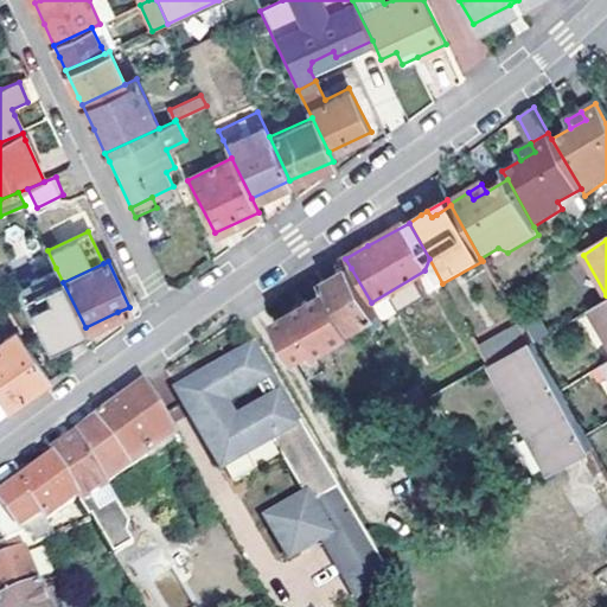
[(74,333),(85,327),(63,282),(56,268),(20,285),(31,306),(30,306),(48,346),(74,333)]
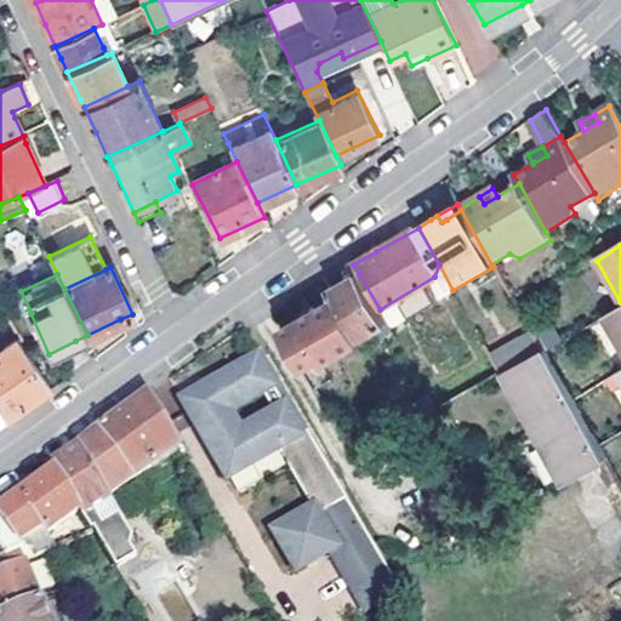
[(339,297),(362,337),(387,322),(380,309),(359,274),(334,289),(339,297)]
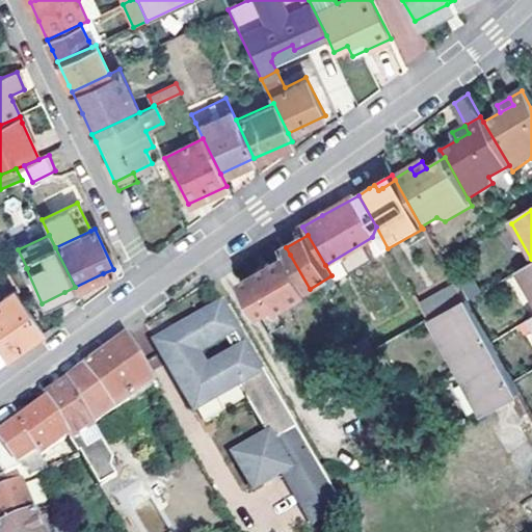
[(242,284),(262,317),(275,308),(277,312),(311,292),(310,289),(290,255),(274,265),(263,271),(242,284)]
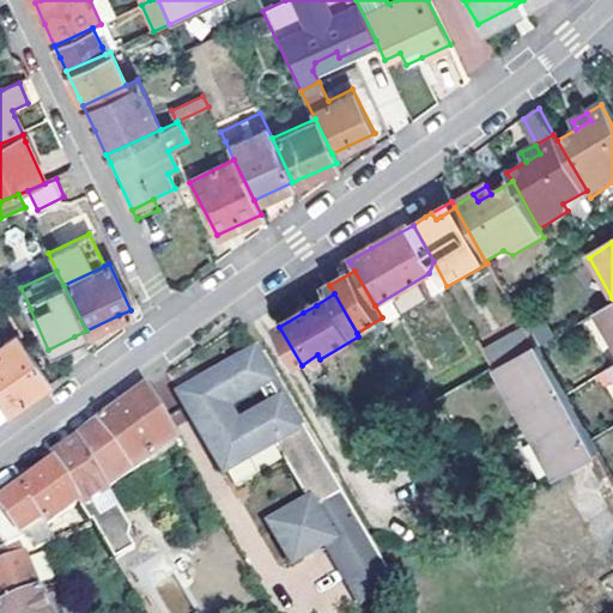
[(303,313),(316,305),(313,299),(299,307),(303,313)]
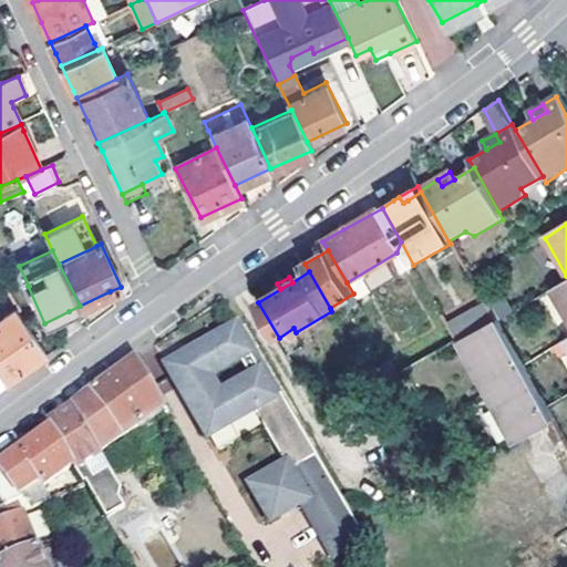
[(566,281),(550,292),(566,320),(566,281)]
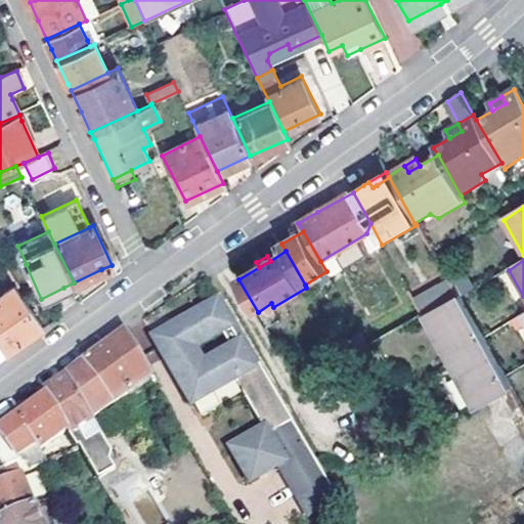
[(107,280),(101,269),(74,282),(82,299),(107,280)]
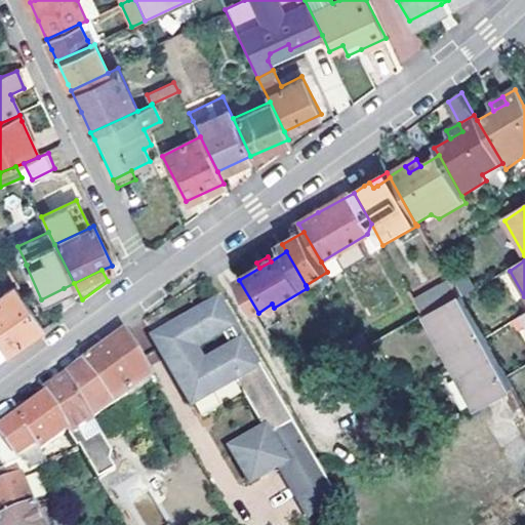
[(421,314),(455,294),(442,270),(408,290),(421,314)]
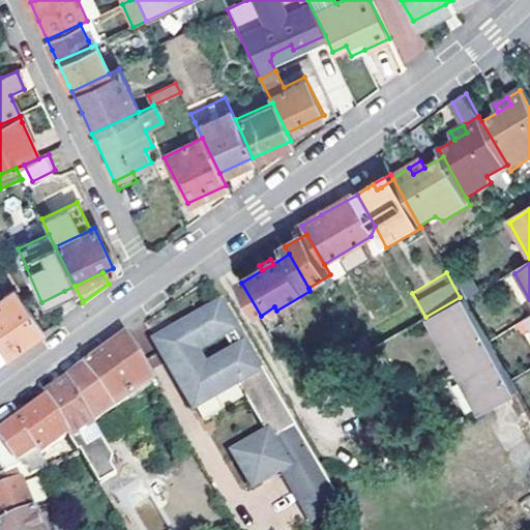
[(453,283),(465,301),(476,294),(465,275),(453,283)]
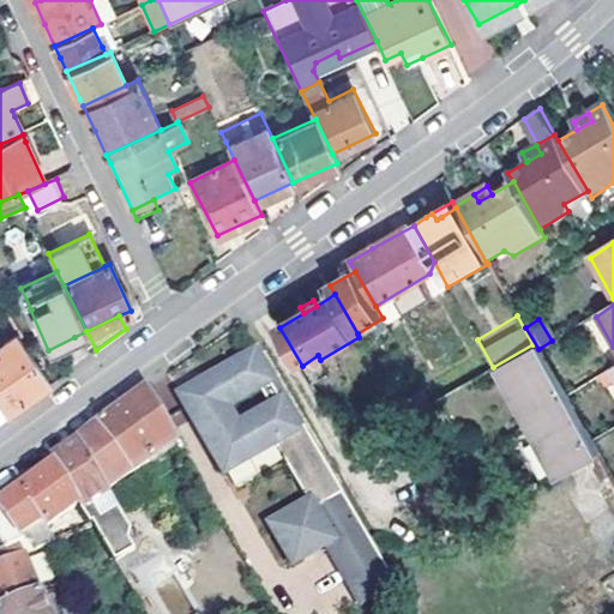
[(28,398),(49,381),(16,337),(0,348),(0,417),(8,411),(28,398)]
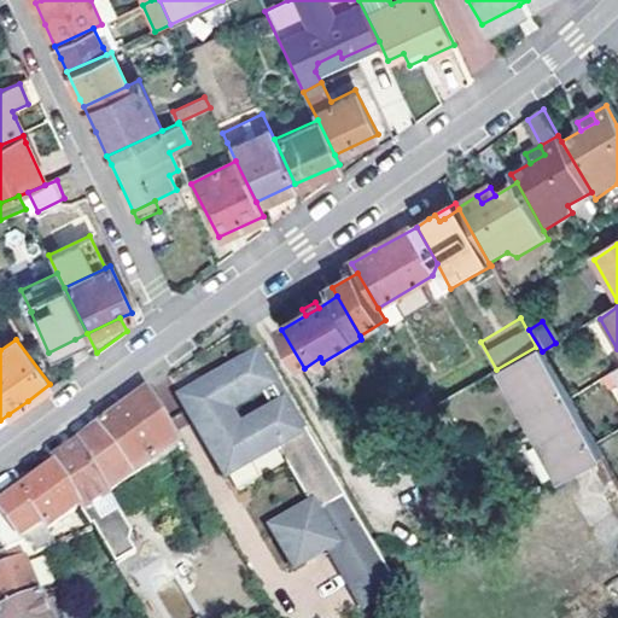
[(496,369),(437,403),(500,512),(557,481),(588,464),(600,456),(596,449),(569,401),(541,355),(536,347),(496,369)]
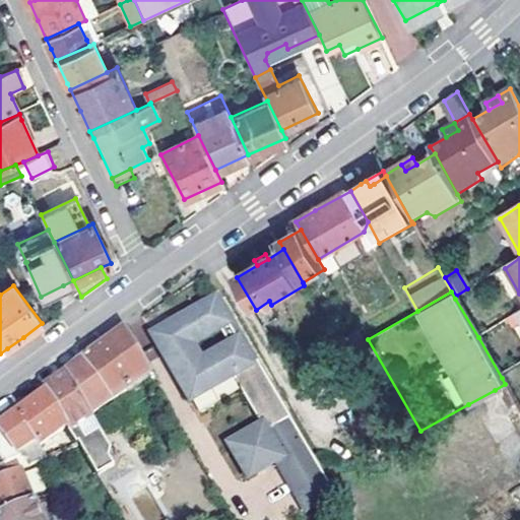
[(330,481),(217,296),(176,321),(179,326),(155,341),(193,403),(235,378),(264,427),(234,445),(254,477),(281,462),(303,498),(330,481)]
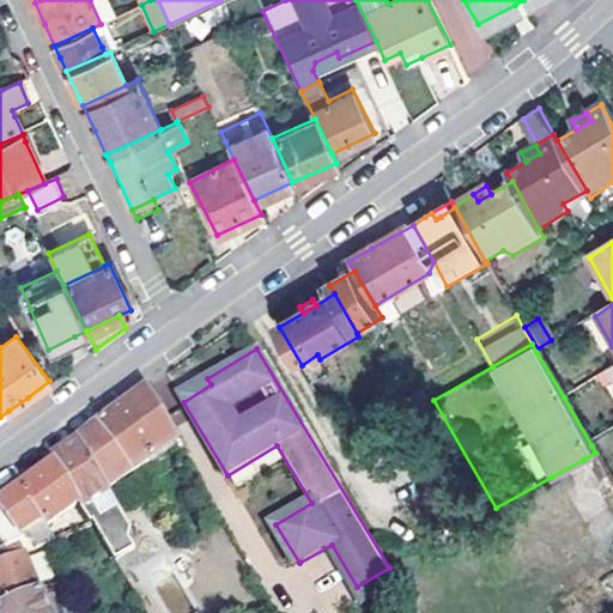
[(211,384),(207,378),(178,395),(183,402),(211,384)]
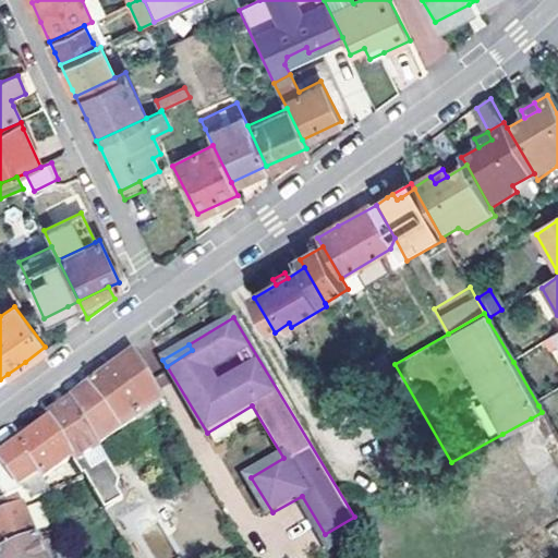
[(368,379),(392,365),(385,352),(361,365),(368,379)]
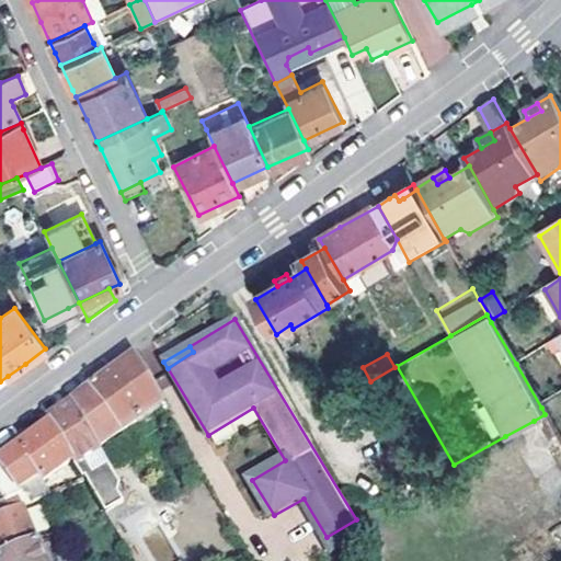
[(113,374),(90,390),(116,434),(163,404),(136,357),(113,374)]
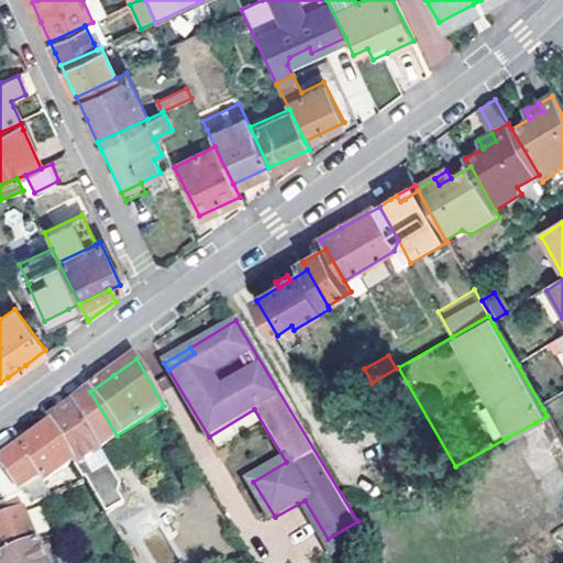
[(91,455),(119,439),(117,435),(90,392),(69,407),(48,421),(52,426),(75,460),(77,464),(91,455)]
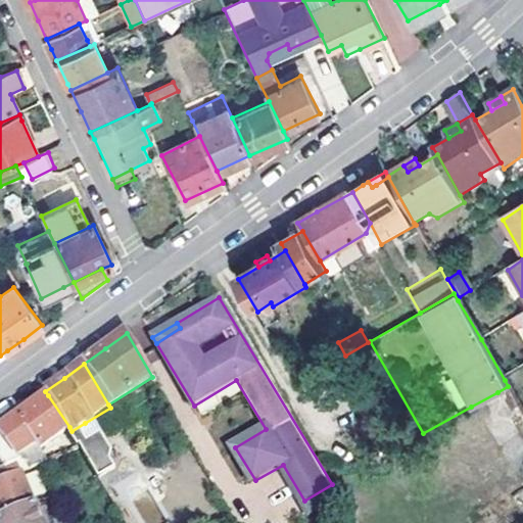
[(522,411),(508,386),(497,392),(517,425),(522,421),(522,411)]
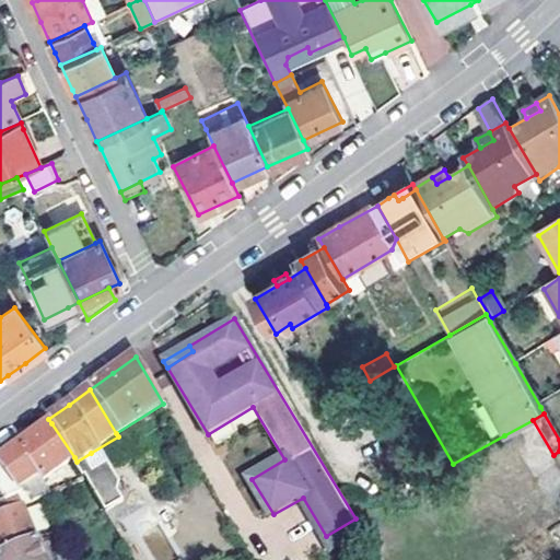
[(533,420),(504,435),(540,500),(504,522),(526,558),(527,559),(550,559),(559,555),(559,451),(553,455),(533,420)]
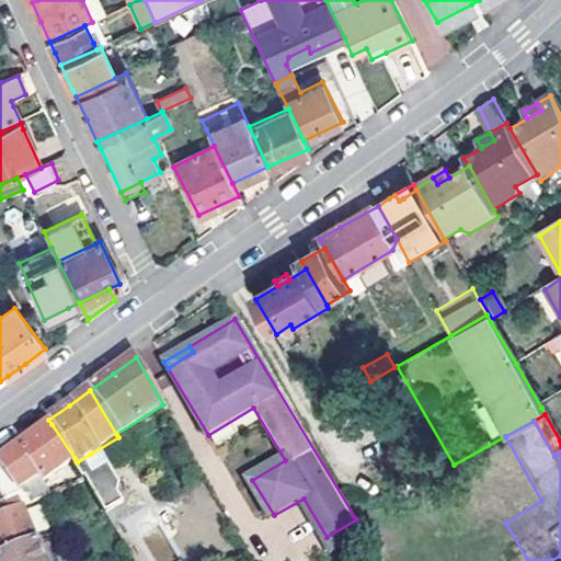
[(75,458),(52,424),(43,432),(11,455),(0,464),(0,491),(7,500),(19,495),(21,494),(24,493),(30,493),(32,495),(33,496),(34,500),(48,494),(41,483),(75,458)]
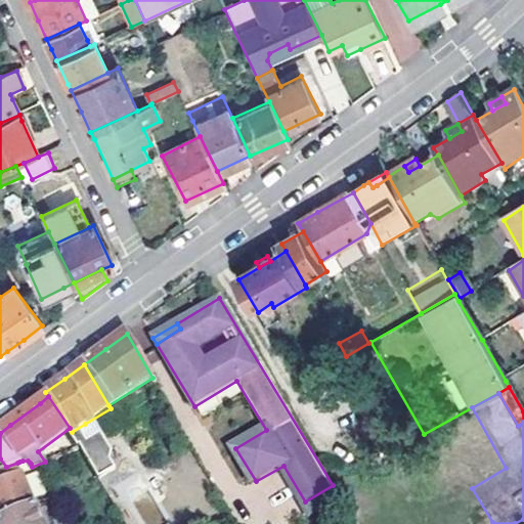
[(72,432),(81,446),(87,456),(100,479),(113,471),(85,424),(72,432)]
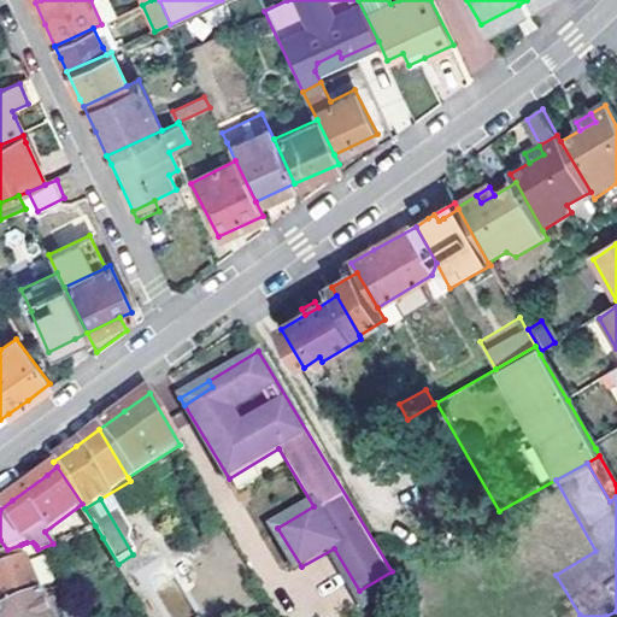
[(95,526),(70,536),(76,548),(103,538),(95,526)]
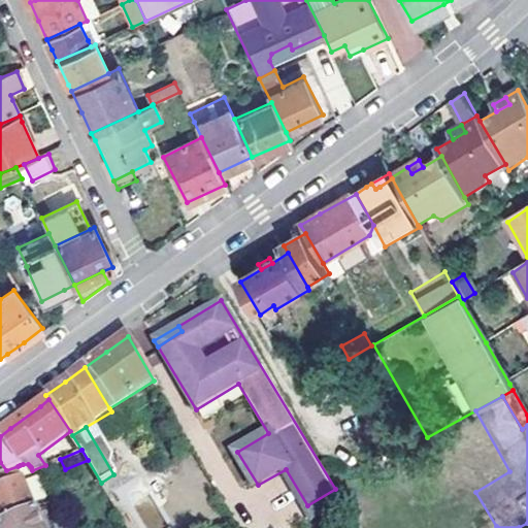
[(6,470),(0,473),(0,523),(35,509),(18,466),(6,470)]
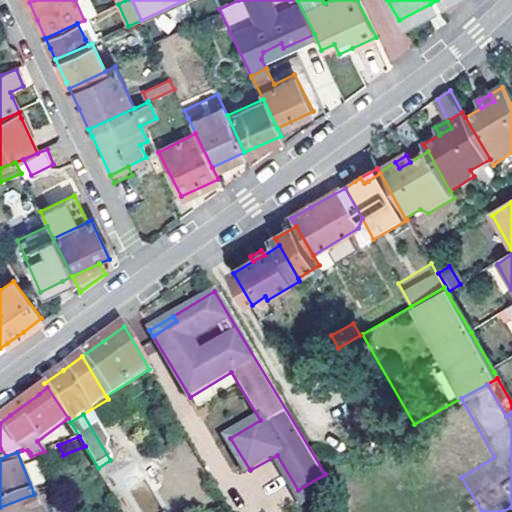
[(332,487),(325,474),(298,490),(306,502),(332,487)]
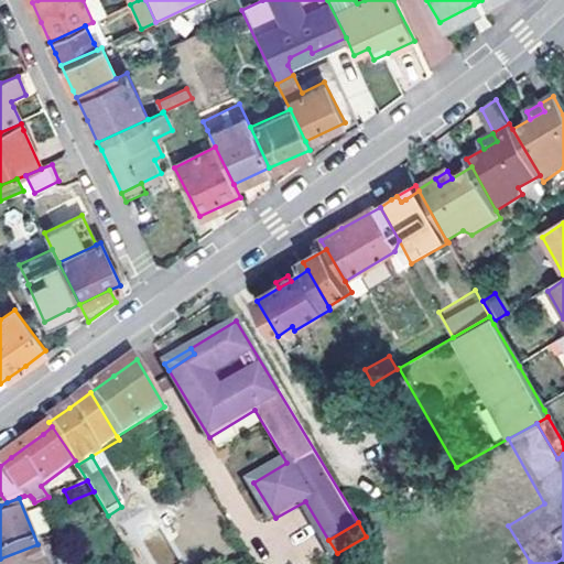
[(45,563),(38,544),(0,559),(0,563),(45,563)]
